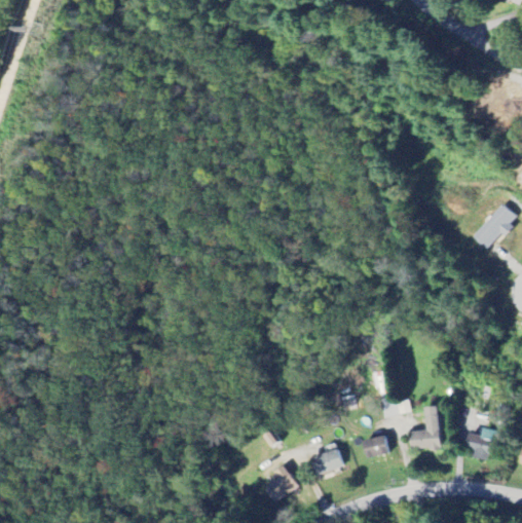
[(515,215),(500,202),(473,235),(487,248),(500,232),(505,235),(513,226),(509,222),(515,215)]
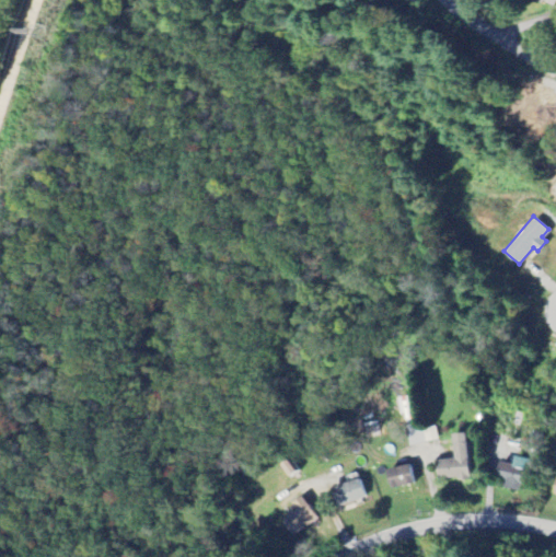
[(453,459),(437,459),(437,478),(468,477),(467,432),(453,433),(453,459)]
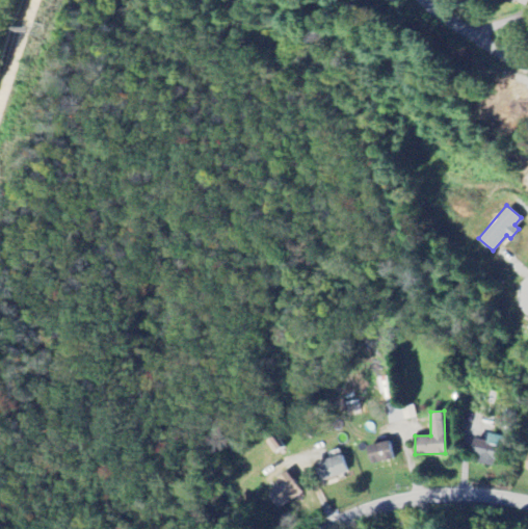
[(486,440),(475,438),(471,461),(497,466),(502,434),(487,432),(486,440)]
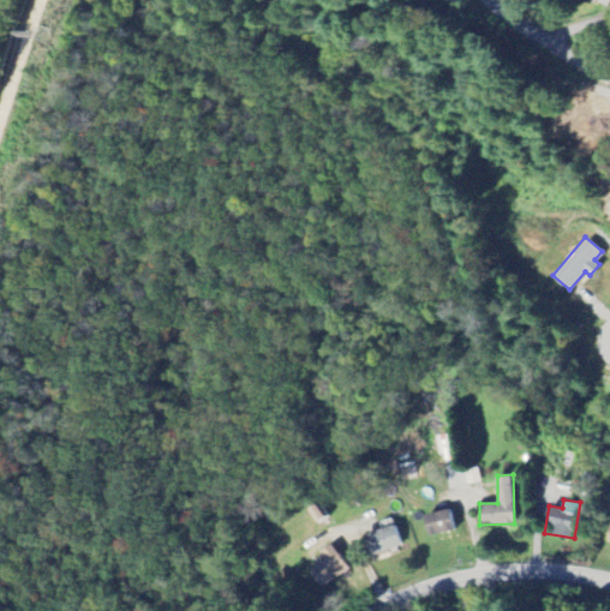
[(429,535),(455,531),(452,508),(425,514),(429,535)]
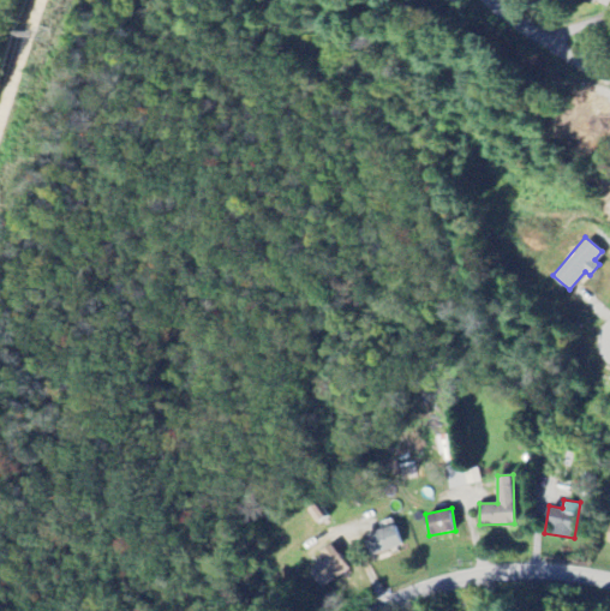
[(400,546),(395,526),(365,532),(369,552),(400,546)]
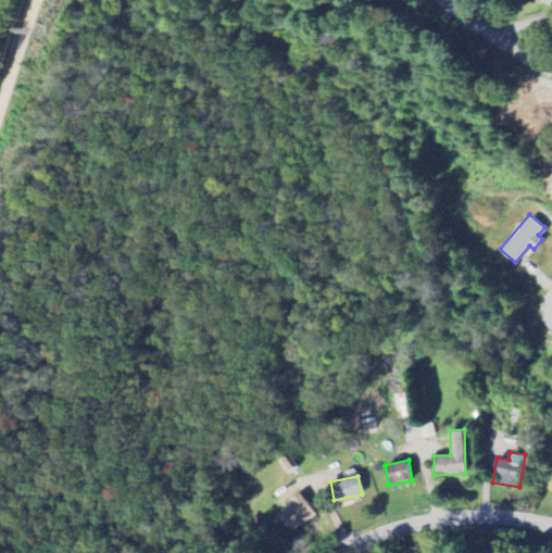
[(288,529),(314,516),(302,492),(286,500),(290,507),(279,513),(288,529)]
